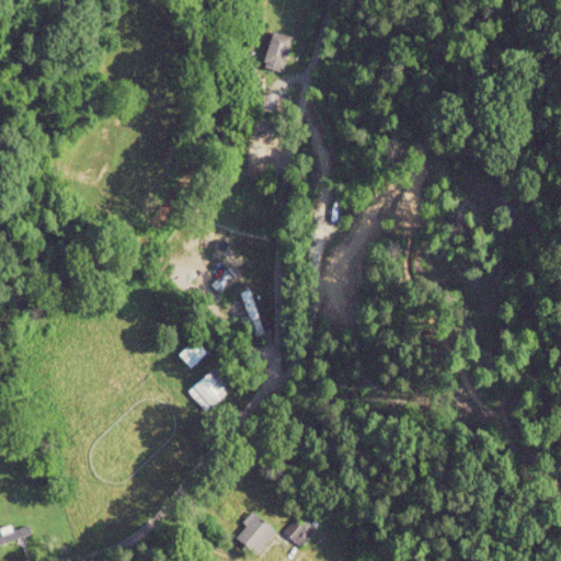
[(261,66),(281,71),(290,36),(271,31),(261,66)]
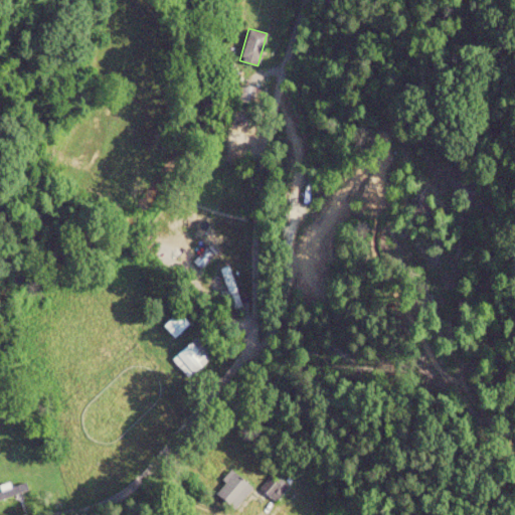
[(260,86),(238,86),(237,102),(259,103),(260,86)]
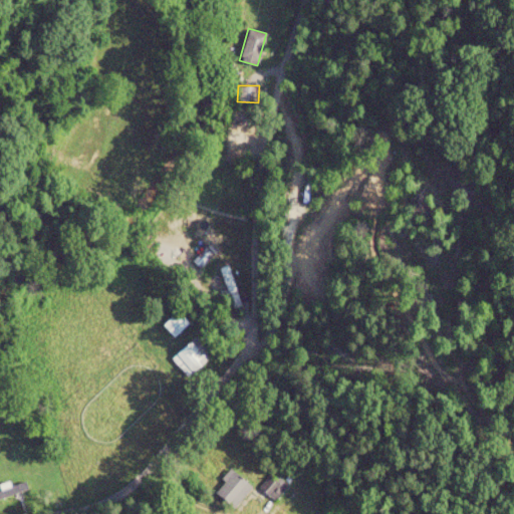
[(219,267),(226,289),(219,292),(225,311),(241,305),(227,264),(219,267)]
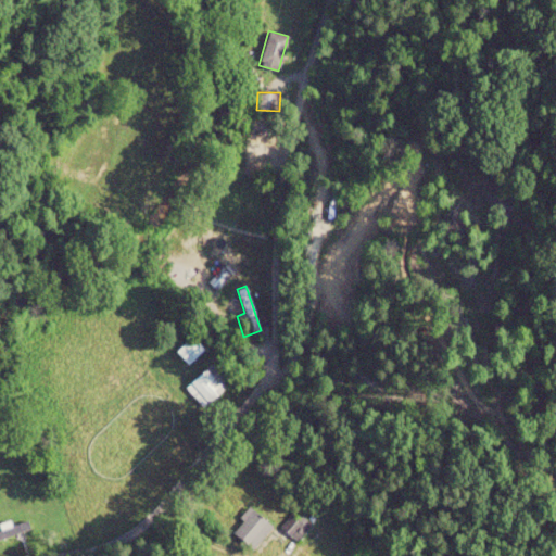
[(203,349),(191,336),(175,351),(187,364),(203,349)]
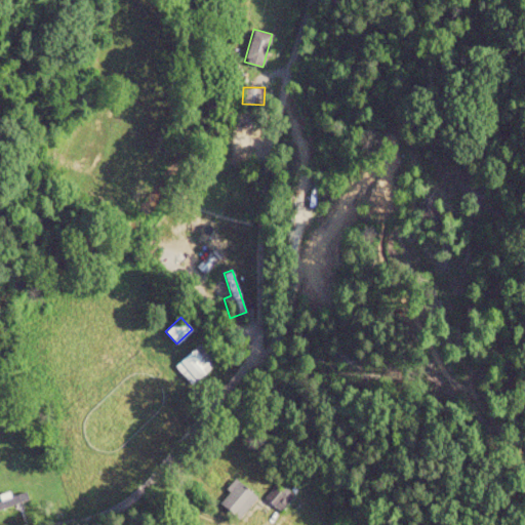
[(215,361),(198,342),(173,366),(191,385),(215,361)]
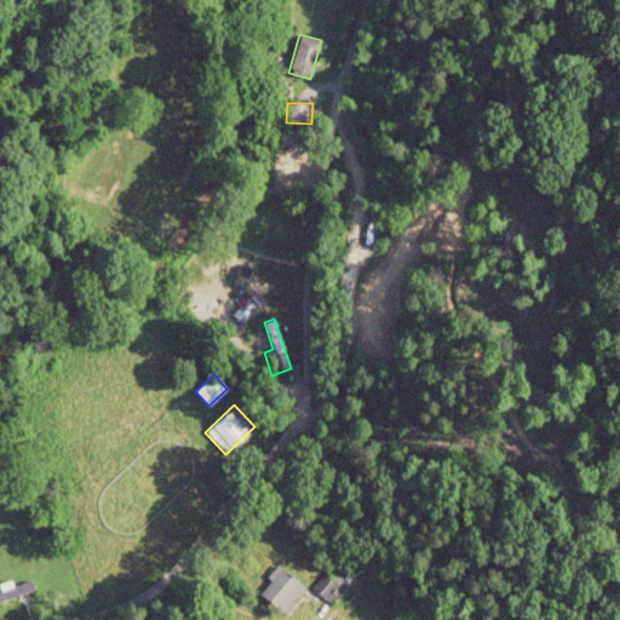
[(256,595),(283,613),(303,584),(275,566),(256,595)]
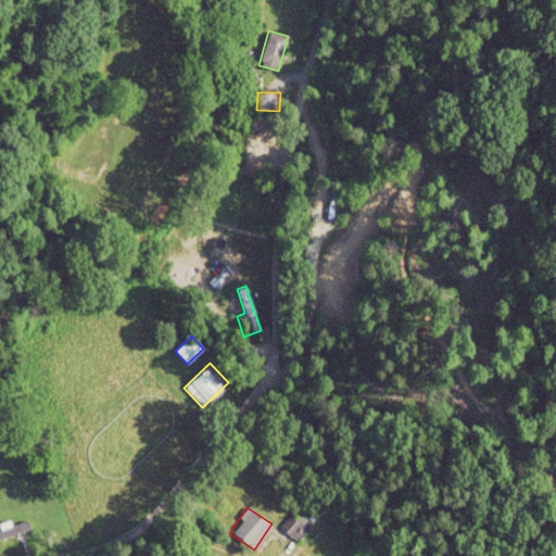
[(298,542),(313,523),(295,508),(279,528),(298,542)]
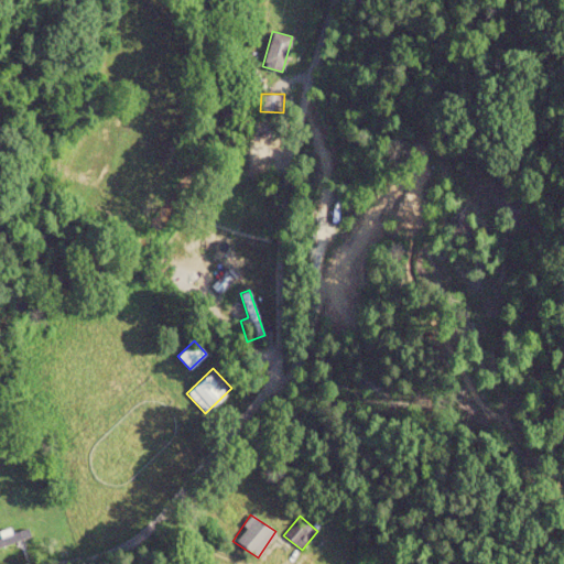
[(0,546),(28,537),(24,529),(11,534),(10,531),(0,534),(0,546)]
